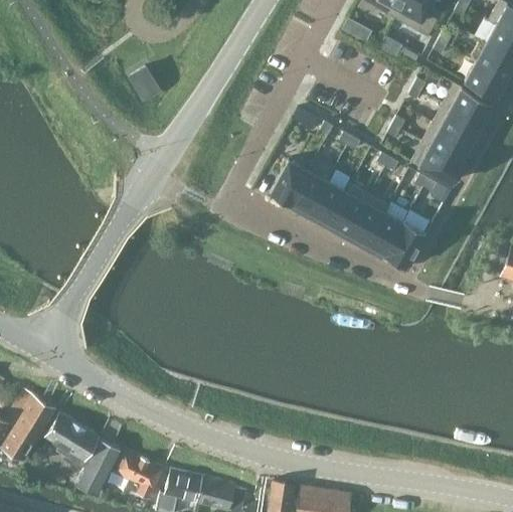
[(395,18),(404,0),(363,0),(359,7),(372,14),(376,7),(395,18)]
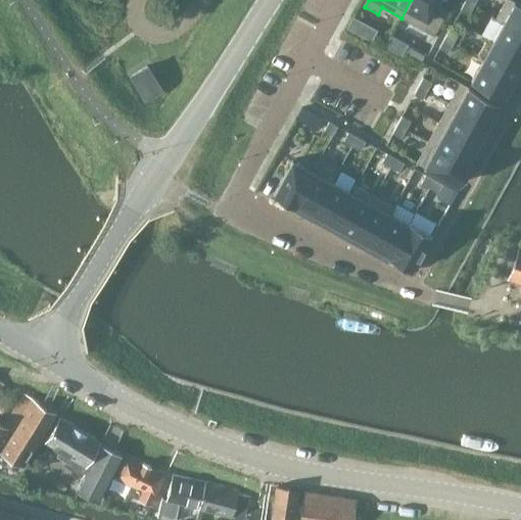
[(411,0),(401,18),(434,36),(445,13),(435,7),(438,0),(411,0)]
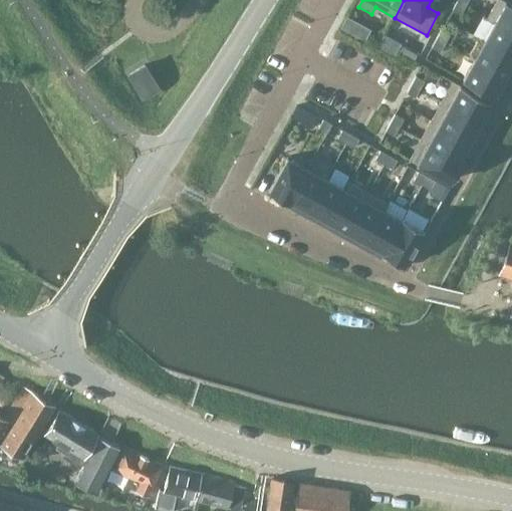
[(499,0),(488,20),(495,24),(496,23),(511,32),(511,7),(499,0)]
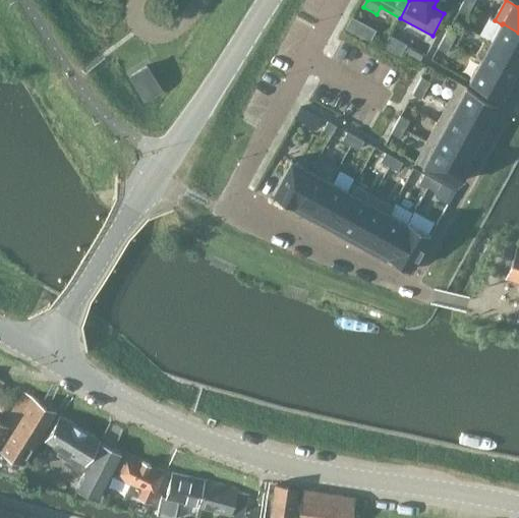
[(468,16),(473,8),(464,3),(459,11),(468,16)]
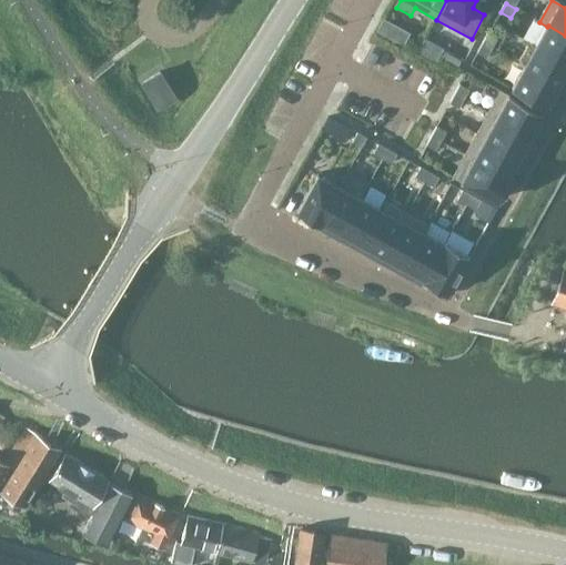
[(385,23),(380,33),(392,40),(397,30),(385,23)]
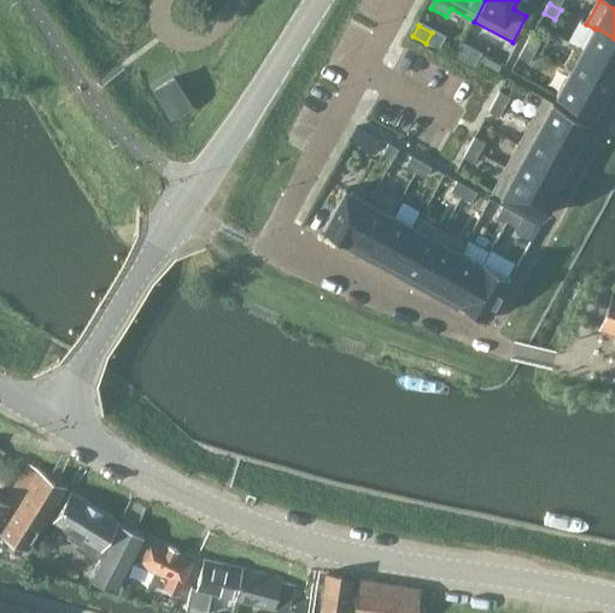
[(583,51),(614,69),(614,39),(596,28),(595,29),(583,51)]
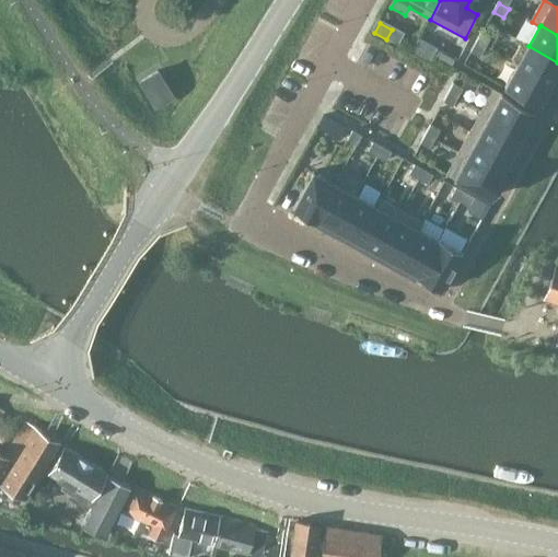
[(476,45),(486,49),(491,41),(481,35),(476,45)]
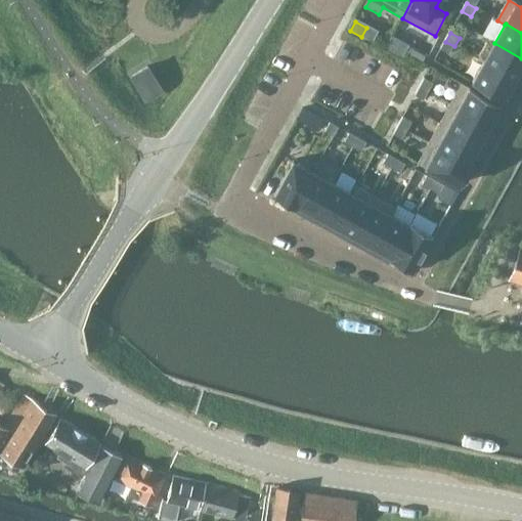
[(449,55),(454,46),(445,42),(441,50),(449,55)]
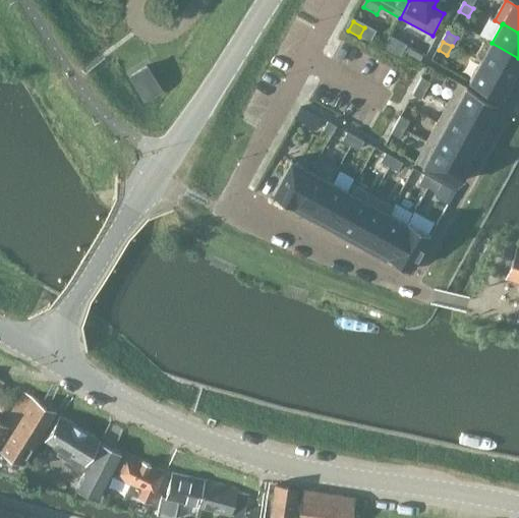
[(518,58),(492,43),(481,62),(513,80),(518,69),(518,58)]
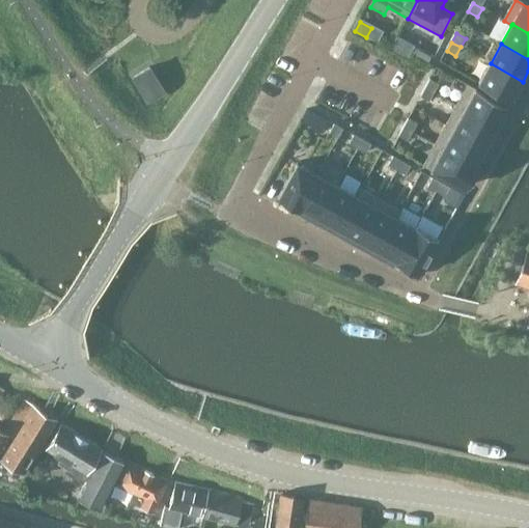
[(429,65),(434,59),(417,50),(414,56),(429,65)]
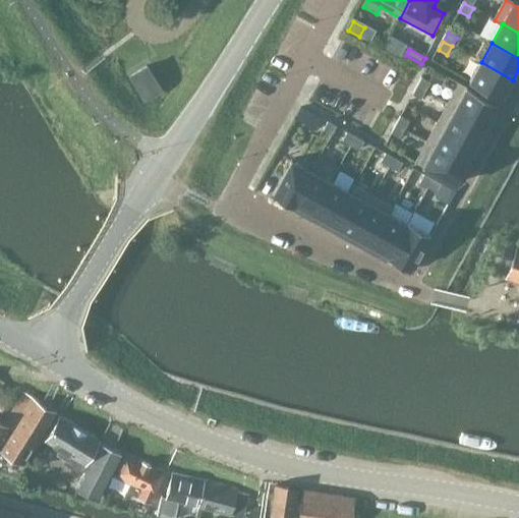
[(502,100),(513,80),(481,62),(470,82),(502,100)]
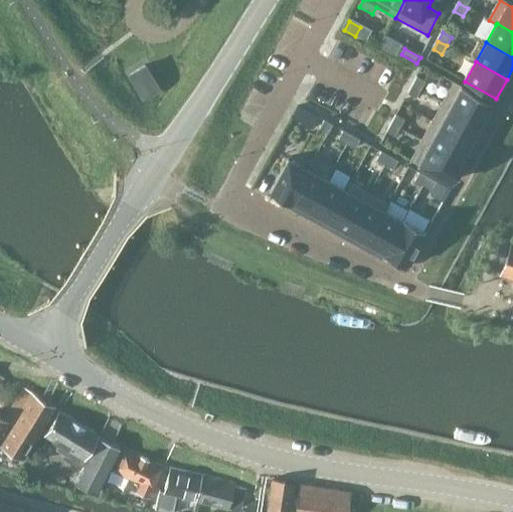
[(160,92),(159,91),(145,66),(129,76),(145,101),(160,92)]
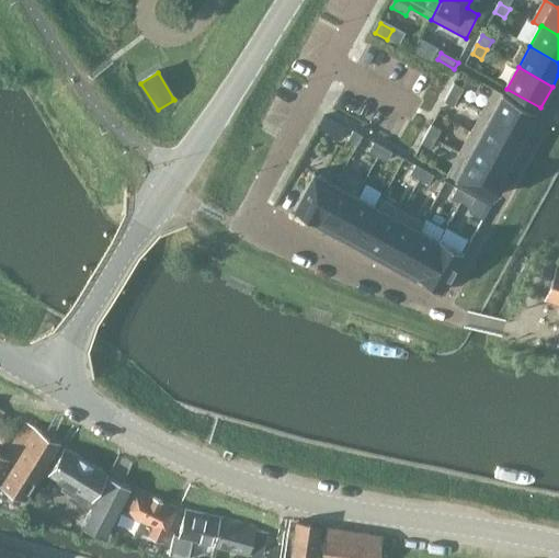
[(455,86),(449,94),(459,100),(465,90),(455,86)]
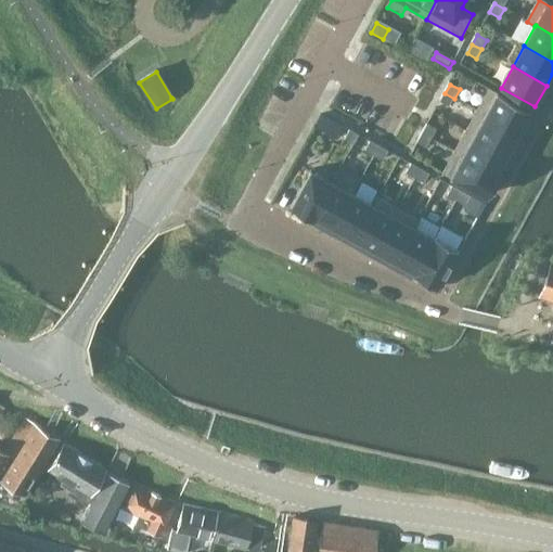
[(478,111),(519,135),(531,113),(490,89),(478,111)]
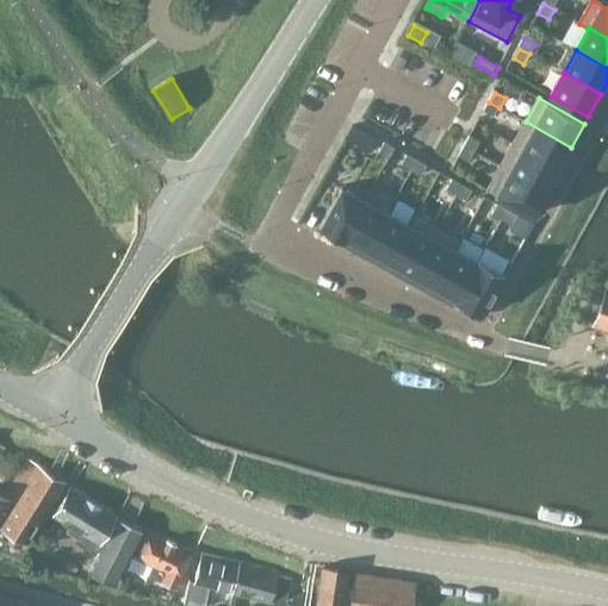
[(500,108),(489,102),(484,112),(494,118),(500,108)]
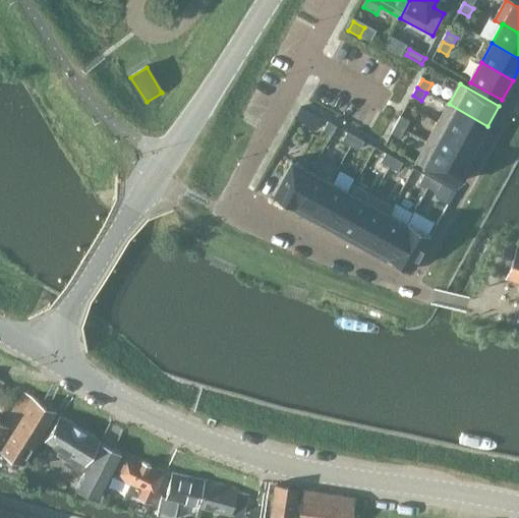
[(477,146),(487,126),(449,104),(439,123),(477,146)]
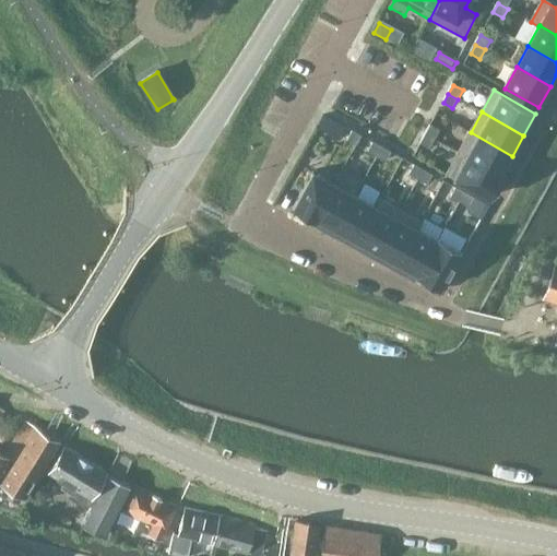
[(332,122),(323,118),(318,128),(327,132),(332,122)]
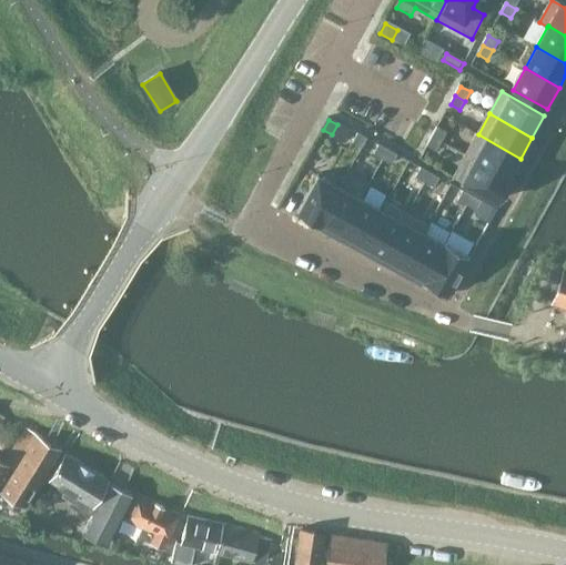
[(433,138),(442,143),(447,133),(437,129),(433,138)]
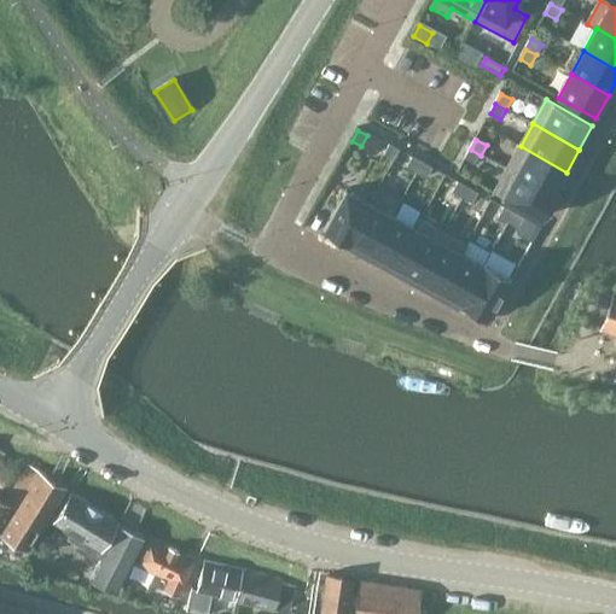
[(384,156),(395,162),(400,151),(390,146),(384,156)]
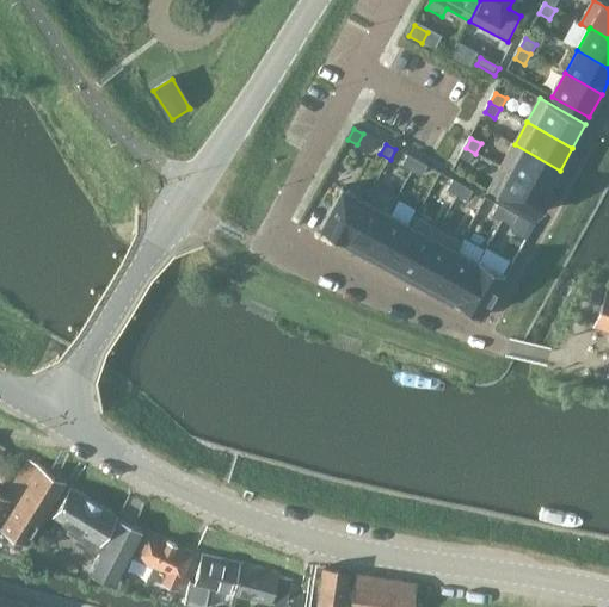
[(502,167),(549,194),(549,193),(548,192),(560,171),(515,144),(502,167)]
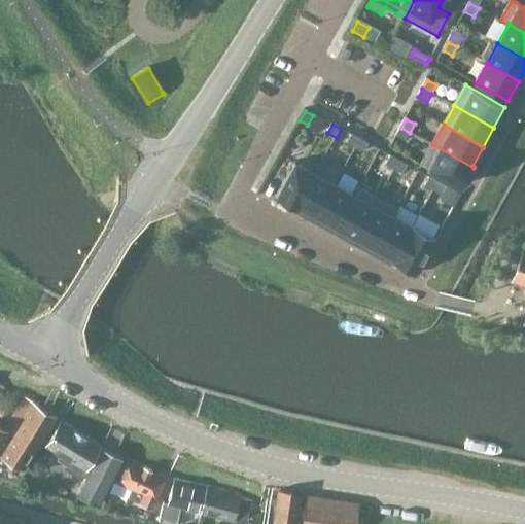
[(406,141),(410,133),(401,128),(396,136),(406,141)]
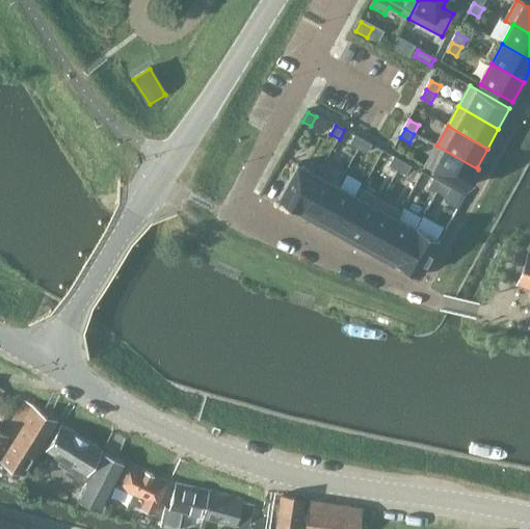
[(359,150),(364,141),(355,136),(350,146),(359,150)]
